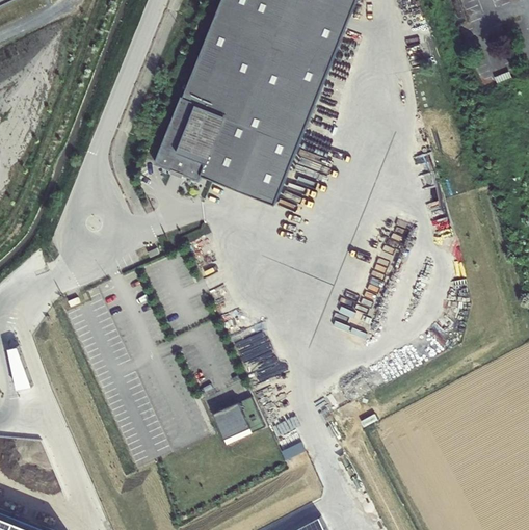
[(219,0),(157,156),(274,203),(356,0),(219,0)]
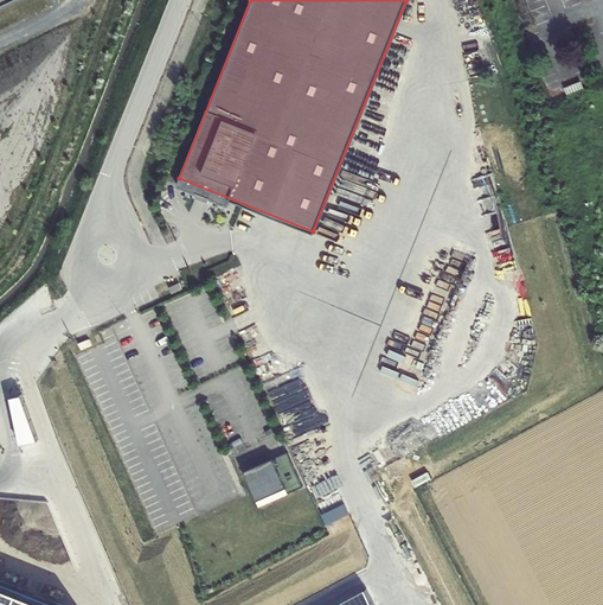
[(177,285),(166,290),(170,297),(180,292),(177,285)]
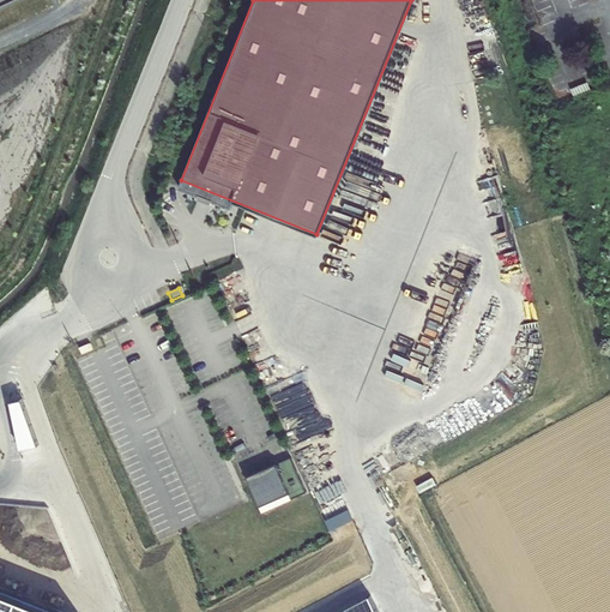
[(86,346),(76,351),(79,358),(89,353),(86,346)]
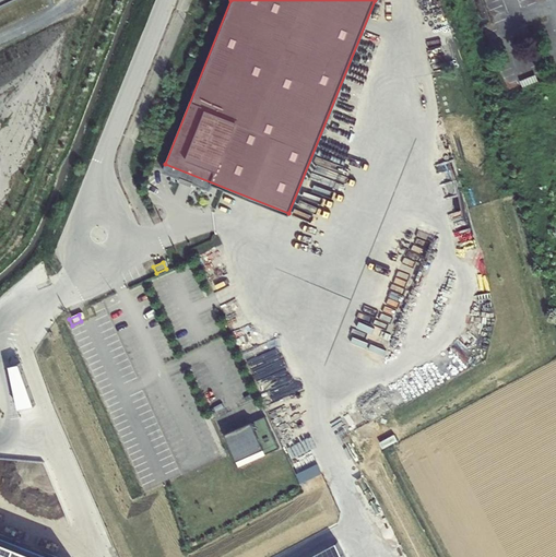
[(8,368),(15,410),(32,405),(19,365),(8,368)]
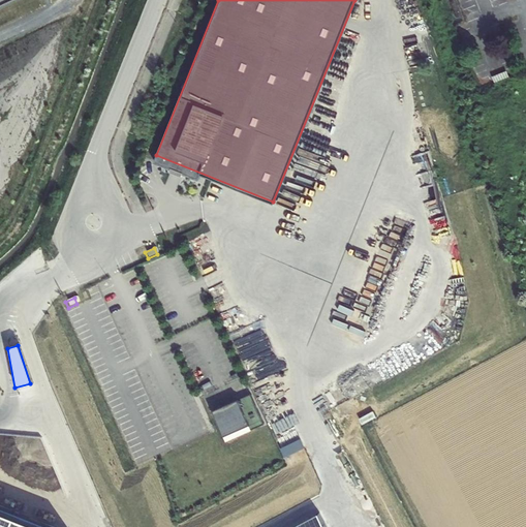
[(210,413),(221,437),(247,426),(237,401),(210,413)]
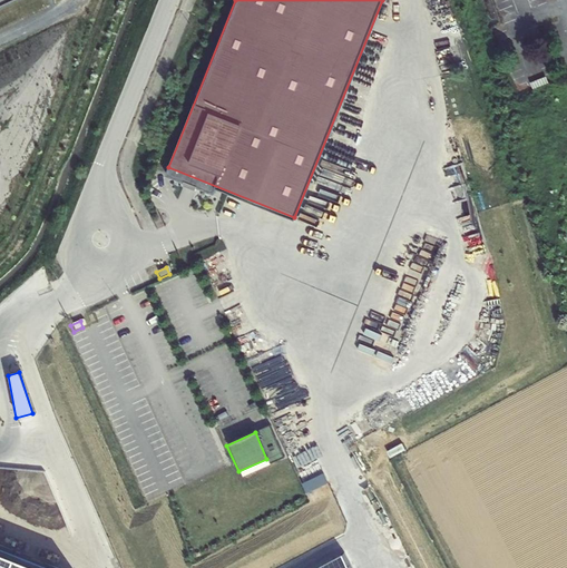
[(48,567),(0,548),(0,567),(48,567)]
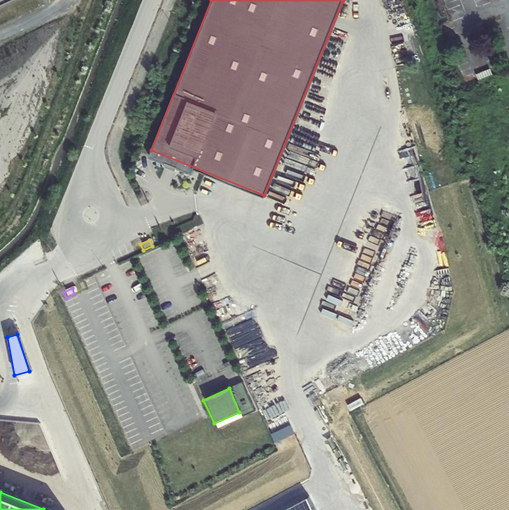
[(313,509),(307,498),(284,509),(313,509)]
